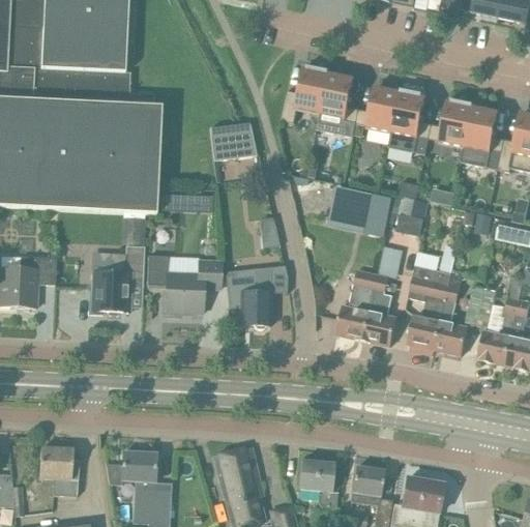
[(0,0),(0,206),(156,214),(157,186),(162,108),(154,107),(155,94),(129,92),(130,72),(125,72),(128,0),(0,0)]
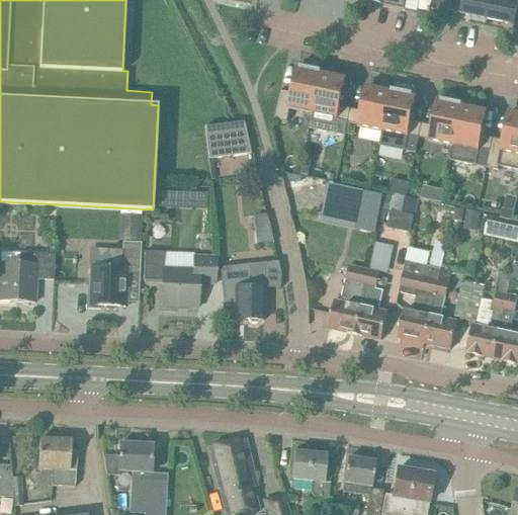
[(462,0),(460,11),(483,16),(486,0),(462,0)]
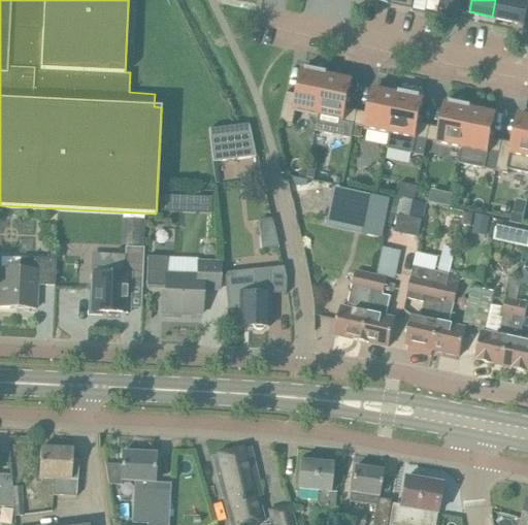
[(527,7),(527,0),(495,0),(492,17),(525,23),(527,13),(527,7)]
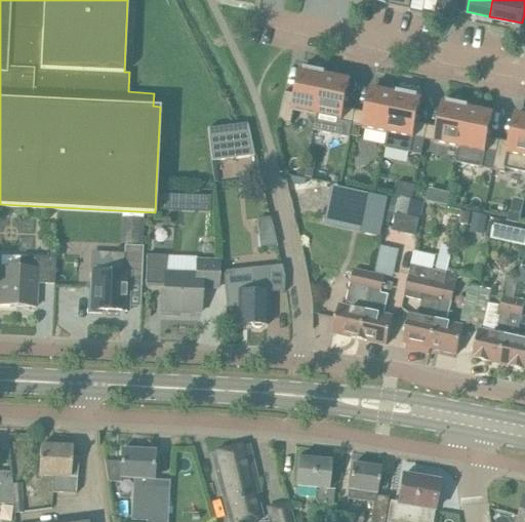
[(278,120),(314,128),(325,72),(301,67),(296,91),(284,89),(278,120)]
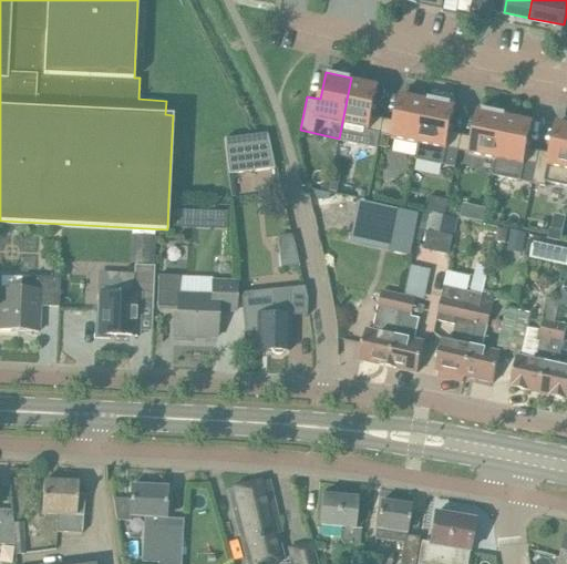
[(351,78),(339,139),(378,146),(379,144),(384,116),(371,114),(378,83),(351,78)]
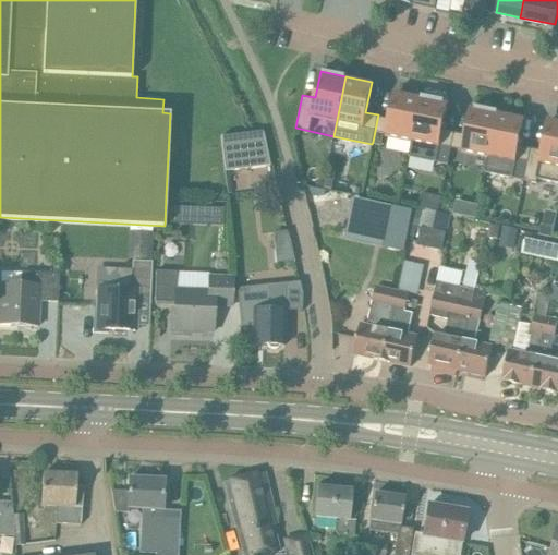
[(379,144),(381,131),(387,132),(387,134),(413,139),(422,96),(396,91),(390,117),(378,115),(373,142),(379,144)]
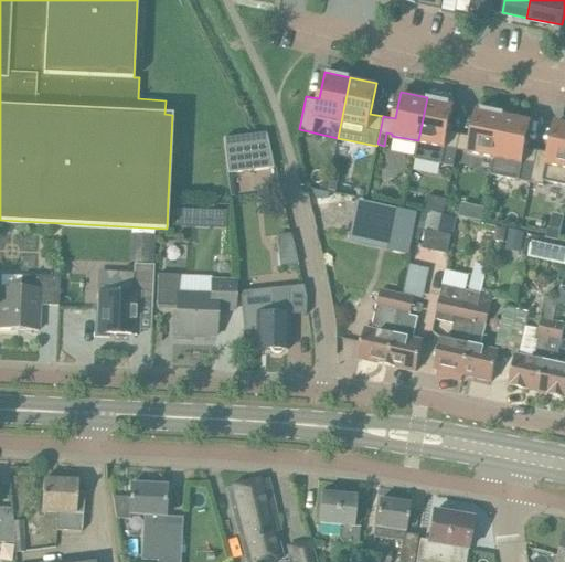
[(458,144),(460,131),(447,129),(452,103),(427,97),(418,140),(415,156),(454,163),(454,165),(457,147),(458,144)]
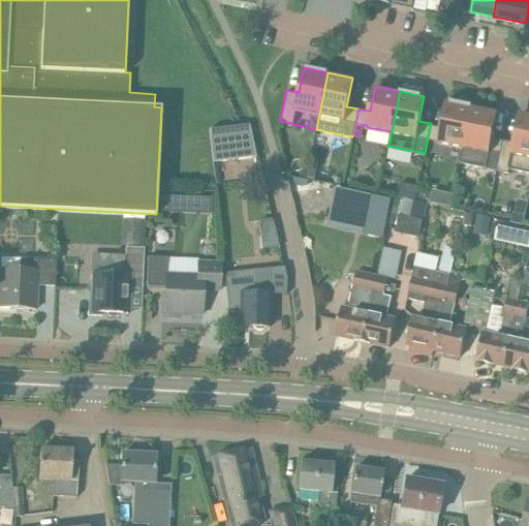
[(429,134),(428,137),(440,141),(439,142),(464,147),(470,114),(472,105),(447,101),(442,126),(431,123),(429,134)]
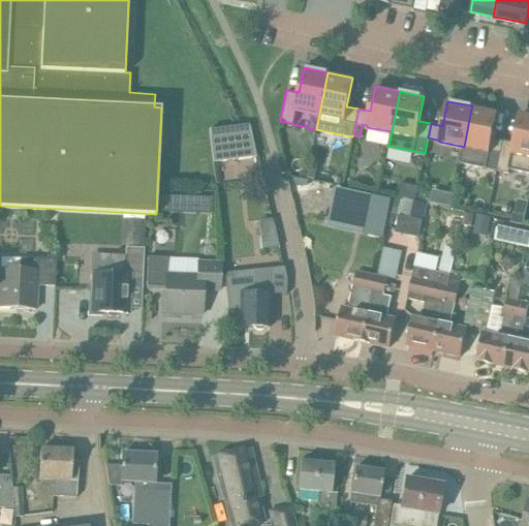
[(470,114),(464,147),(461,161),(497,168),(500,153),(503,138),(488,135),(493,111),(472,105),(470,114)]
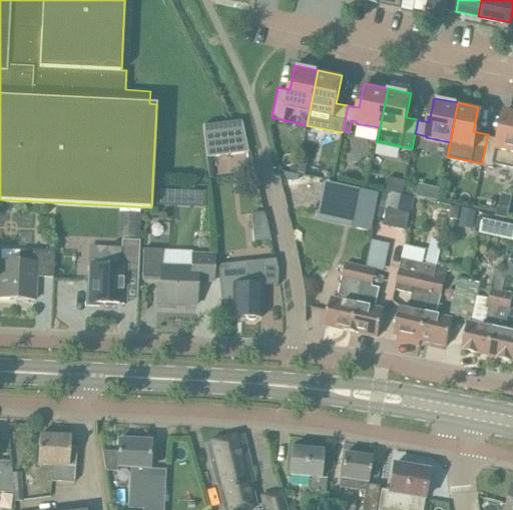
[(482,163),(494,166),(495,162),(512,165),(512,109),(505,108),(499,136),(488,134),(485,148),(482,163)]
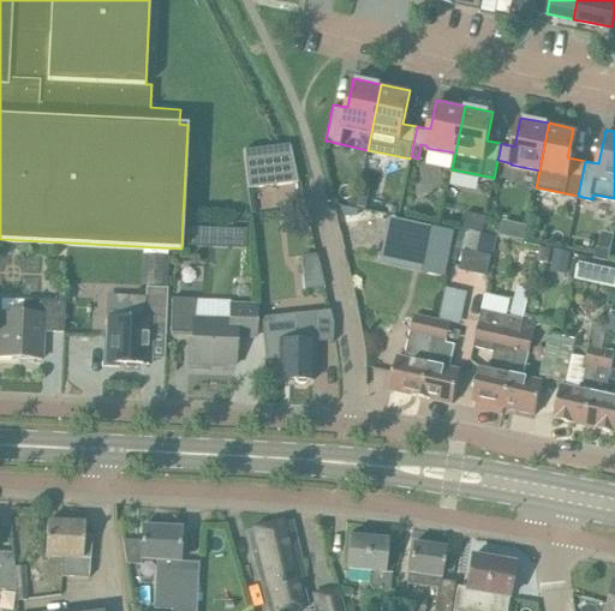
[(290,142),(243,148),(248,185),(297,179),(290,142)]
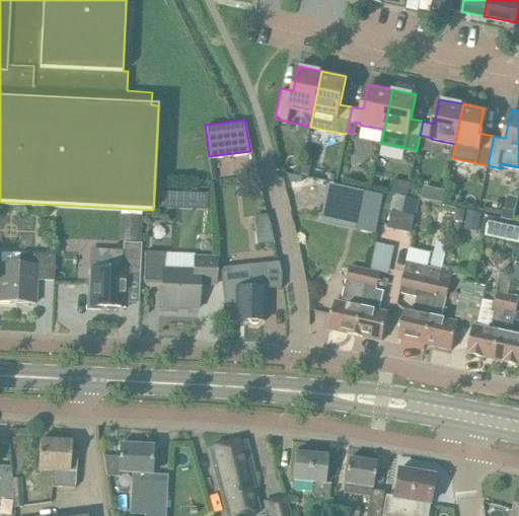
[(305,154),(301,171),(309,173),(312,156),(305,154)]
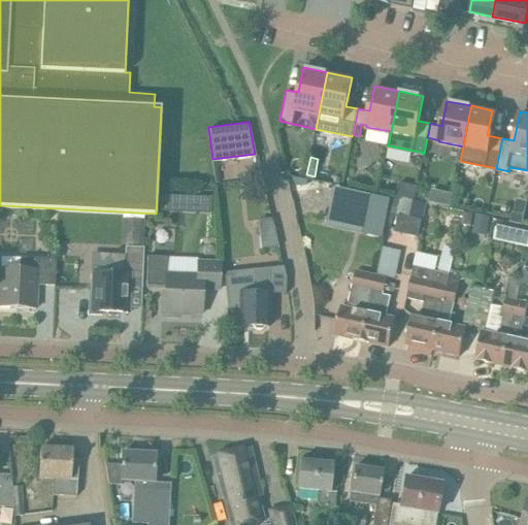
[(399,179),(396,194),(415,197),(418,184),(399,179)]
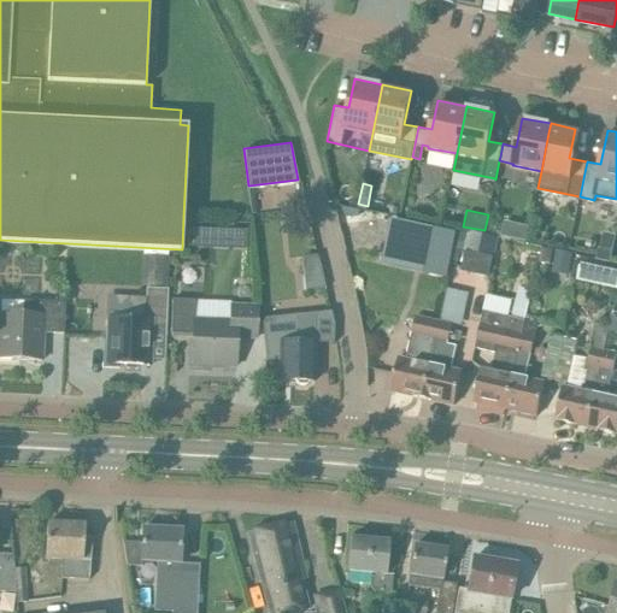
[(392,219),(386,251),(428,259),(434,229),(392,219)]
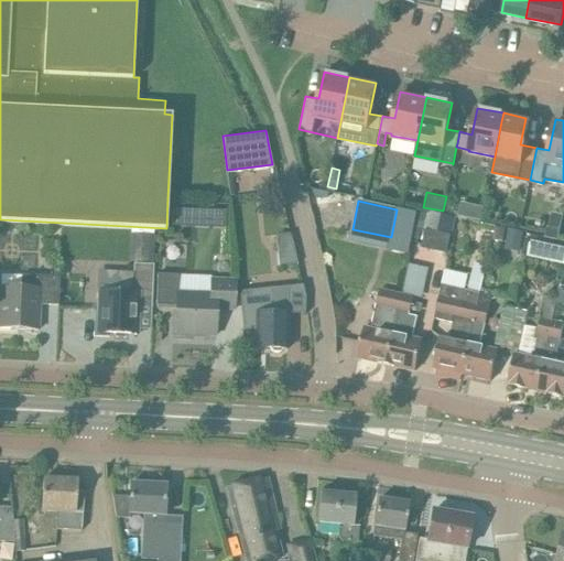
[(462,202),(458,216),(480,222),(484,206),(462,202)]
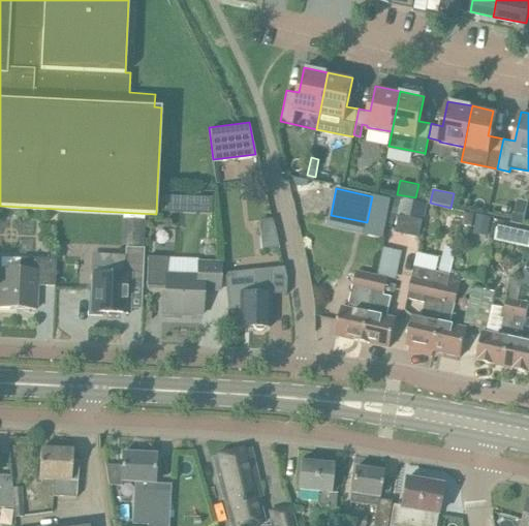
[(162,192),(161,210),(182,211),(183,193),(162,192)]
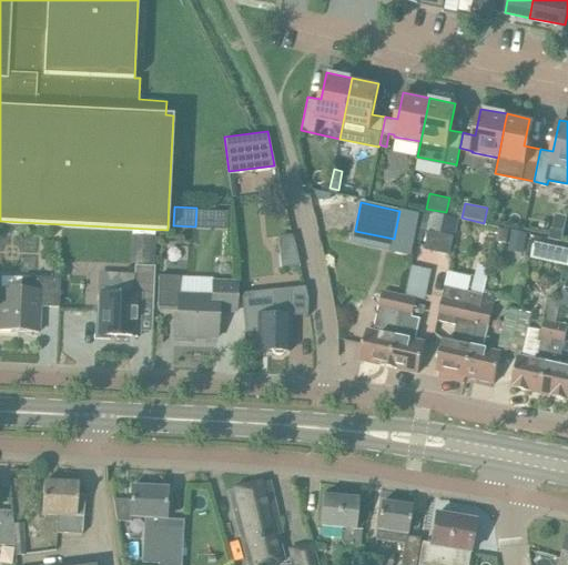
[(424,209),(419,226),(456,234),(459,215),(424,209)]
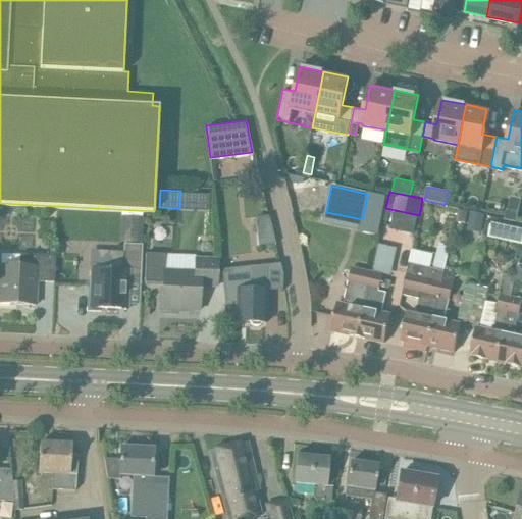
[(360,227),(377,231),(384,197),(367,194),(362,219),(360,227)]
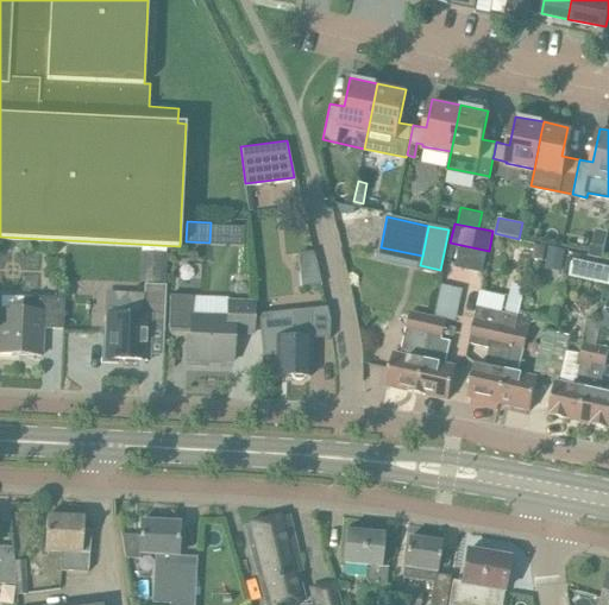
[(535,241),(533,256),(544,258),(546,244),(535,241)]
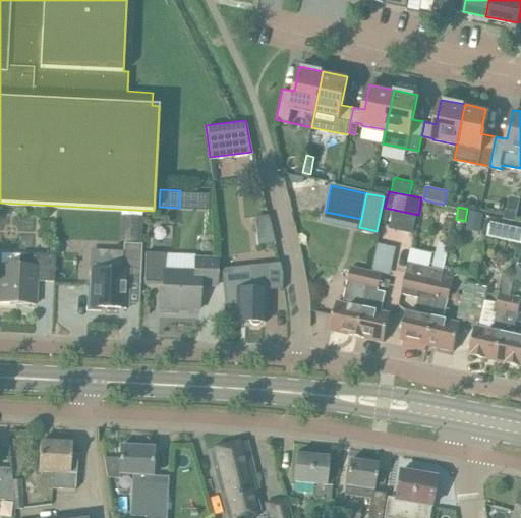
[(503,217),(515,220),(517,210),(505,208),(503,217)]
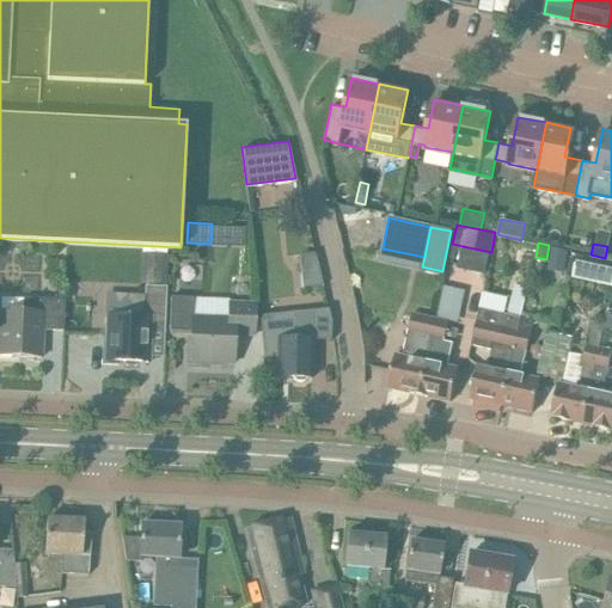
[(568,250),(551,246),(548,268),(564,270),(568,250)]
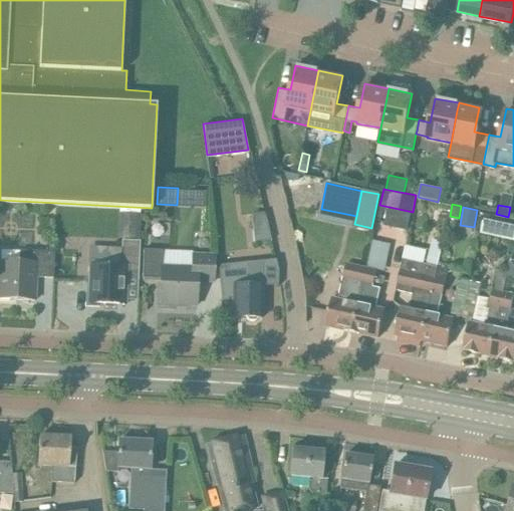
[(118,211),(117,236),(140,237),(141,211),(118,211)]
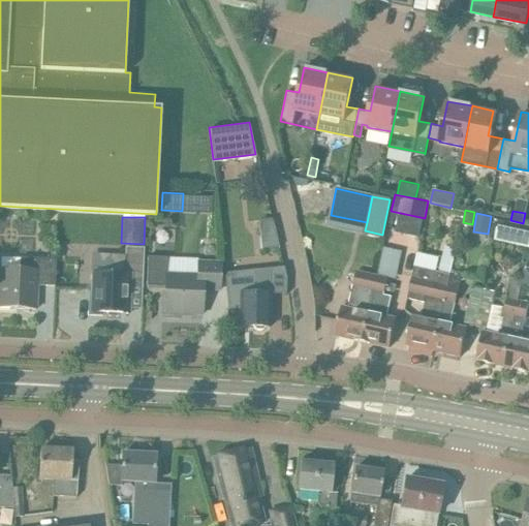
[(273,217),(259,218),(260,229),(275,227),(273,217)]
